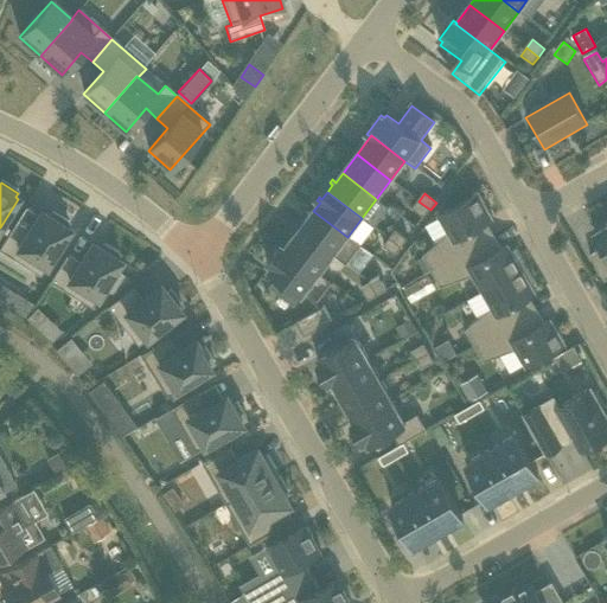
[(423,257),(432,273),(489,241),(481,228),(492,220),(478,196),(439,218),(449,235),(423,257)]
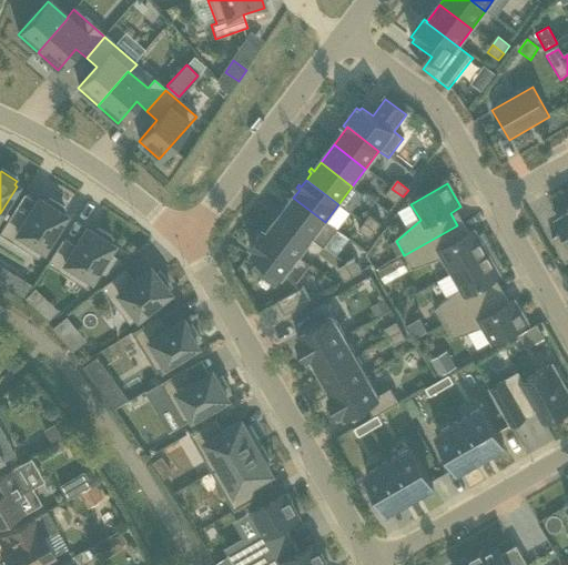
[(403,197),(392,189),(386,197),(397,204),(403,197)]
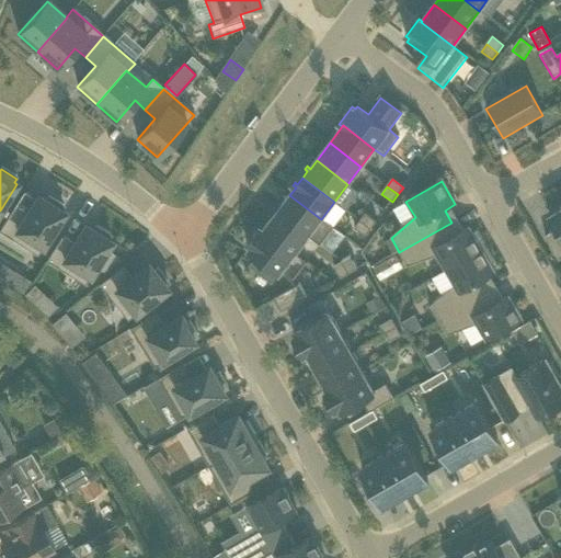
[(289,195),(276,213),(308,237),(320,246),(333,229),(321,219),(289,195)]
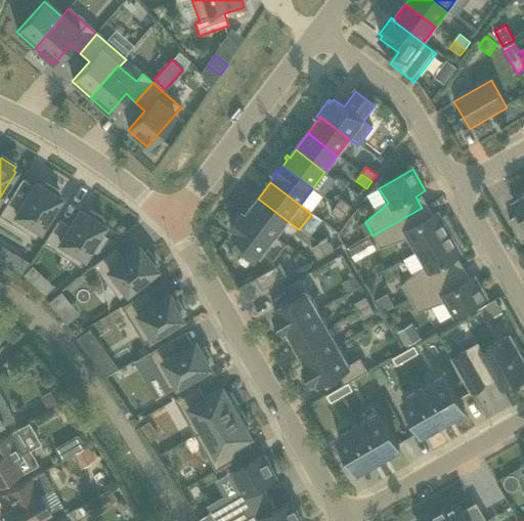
[(0,217),(35,240),(60,199),(57,198),(59,193),(45,185),(43,188),(35,183),(25,202),(13,194),(0,214),(0,217)]
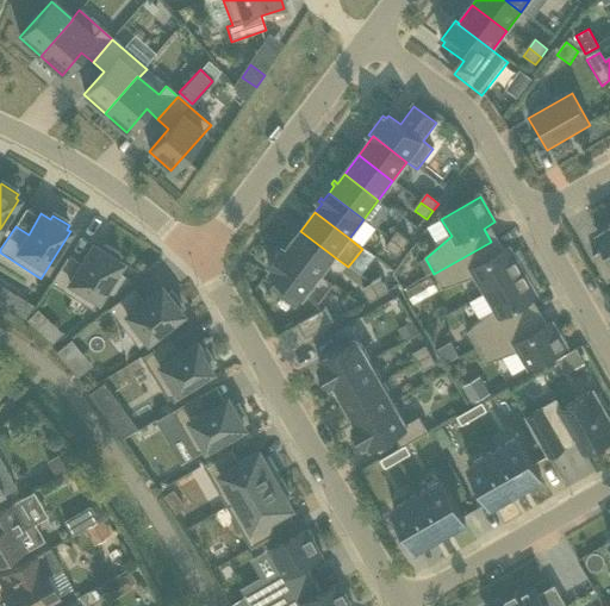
[(609,226),(597,235),(607,250),(592,257),(608,285),(609,282),(609,226)]
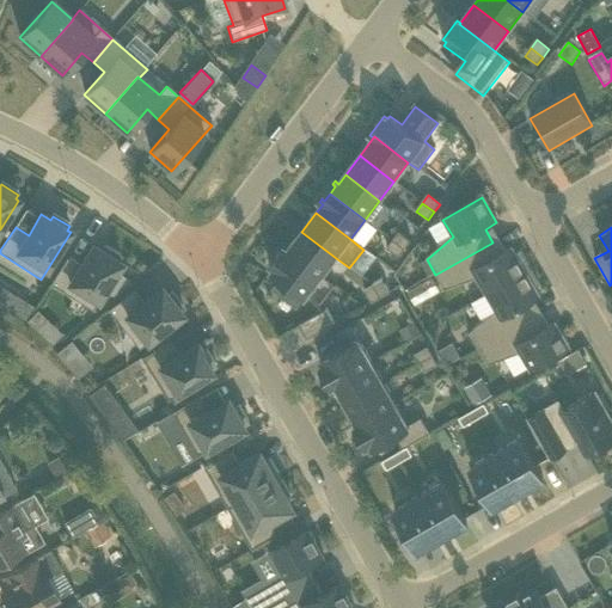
[(336,258),(301,232),(288,250),(287,251),(322,277),(336,258)]
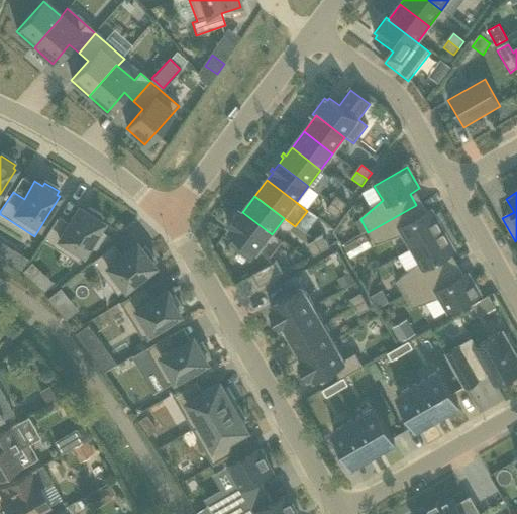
[(337,197),(332,204),(342,211),(347,205),(337,197)]
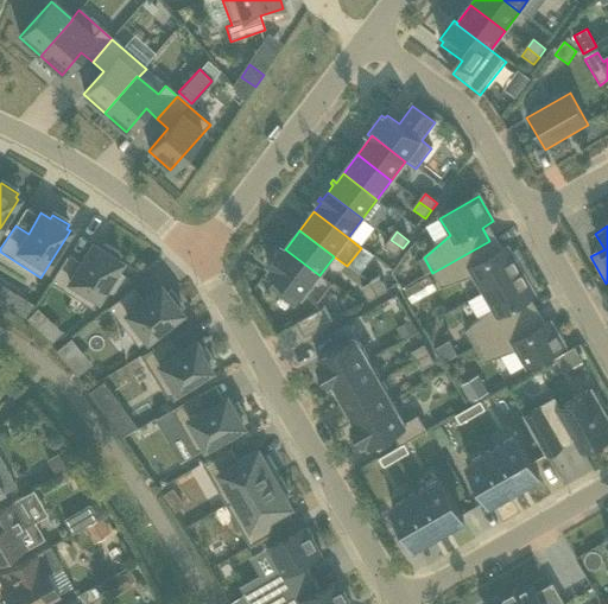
[(396,256),(403,248),(391,240),(384,248),(396,256)]
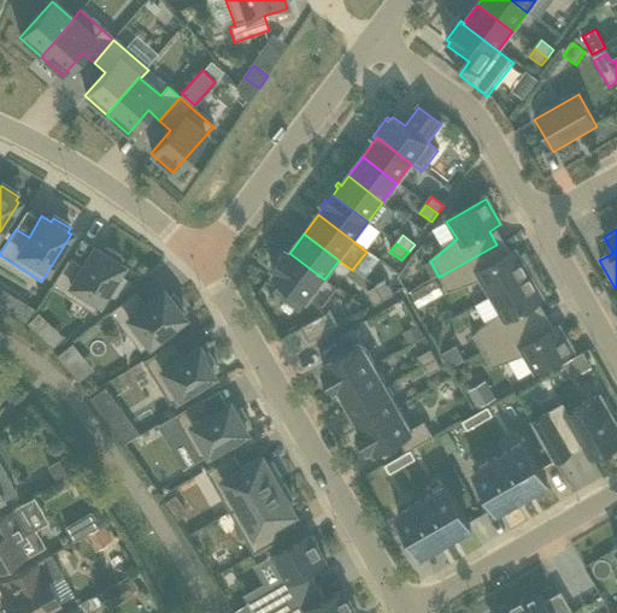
[(504,258),(497,245),(439,277),(448,294),(481,282),(491,298),(534,272),(524,255),(521,258),(516,251),(504,258)]
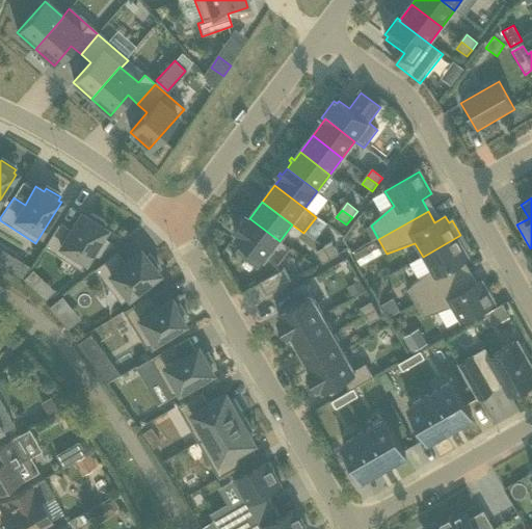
[(80,271),(106,230),(103,229),(105,225),(91,216),(88,219),(81,214),(70,233),(58,226),(44,248),(80,271)]
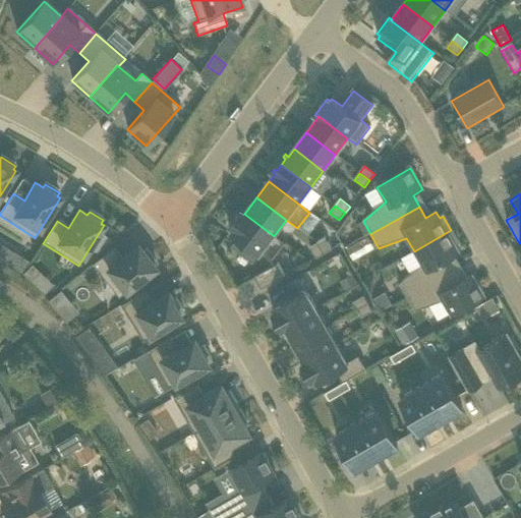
[(244,214),(245,213),(242,211),(230,227),(233,229),(231,232),(239,238),(231,247),(252,264),(259,254),(274,236),(244,214)]
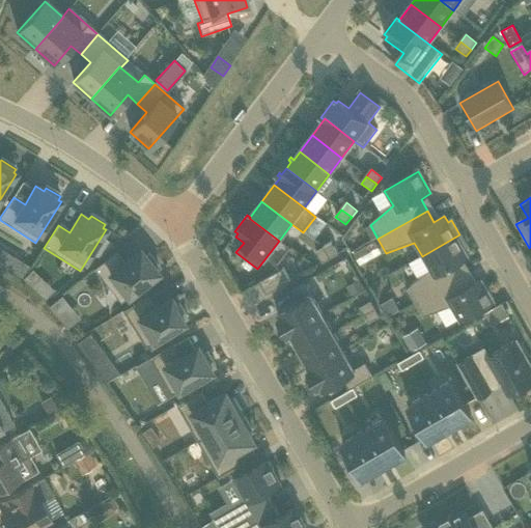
[(469,250),(459,234),(422,256),(430,271),(408,290),(415,304),(465,276),(458,265),(469,258),(465,252),(469,250)]
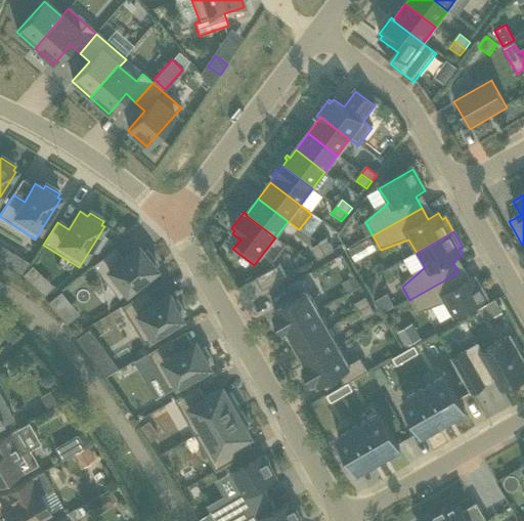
[(326,241),(319,245),(325,256),(334,252),(326,241)]
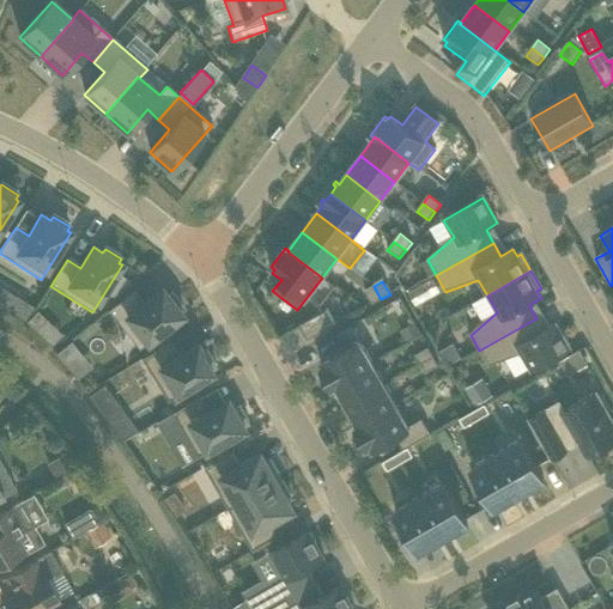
[(381,299),(374,286),(364,292),(372,305),(381,299)]
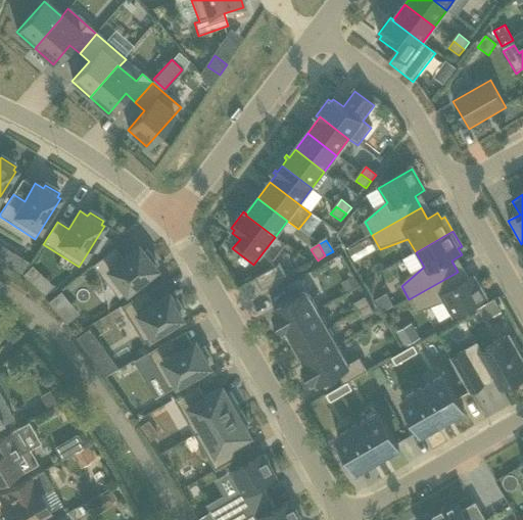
[(119,299),(155,270),(153,268),(157,265),(146,252),(143,254),(138,247),(122,261),(112,249),(92,267),(119,299)]
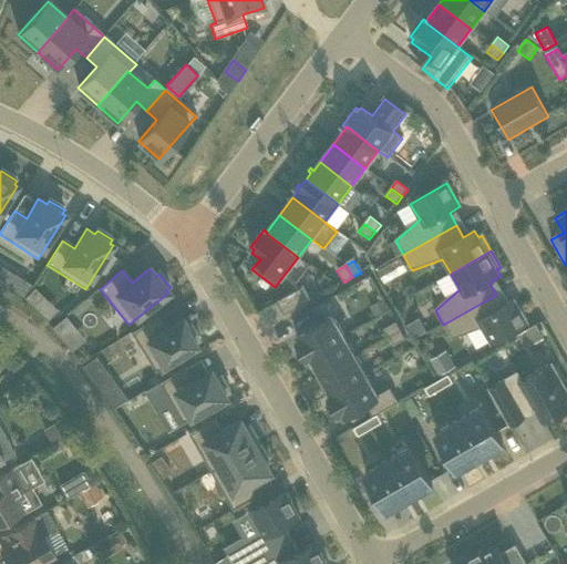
[(8,275),(1,288),(23,299),(30,286),(8,275)]
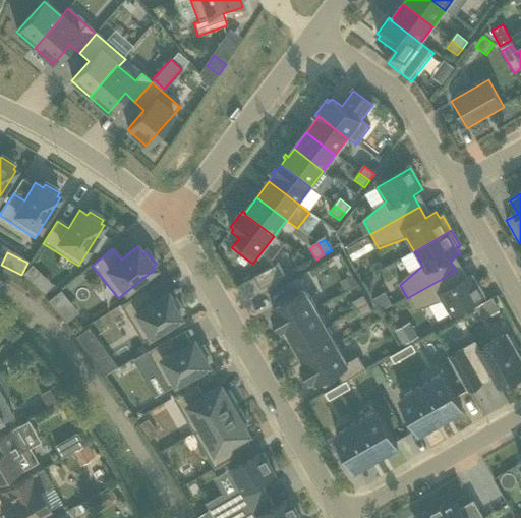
[(262,290),(285,277),(278,265),(254,278),(262,290)]
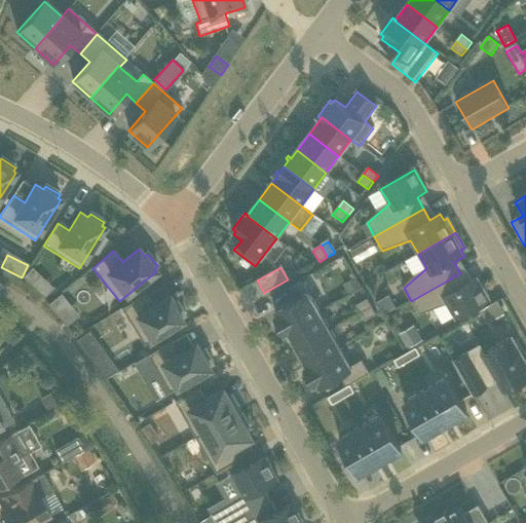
[(32,269),(23,278),(34,289),(42,279),(32,269)]
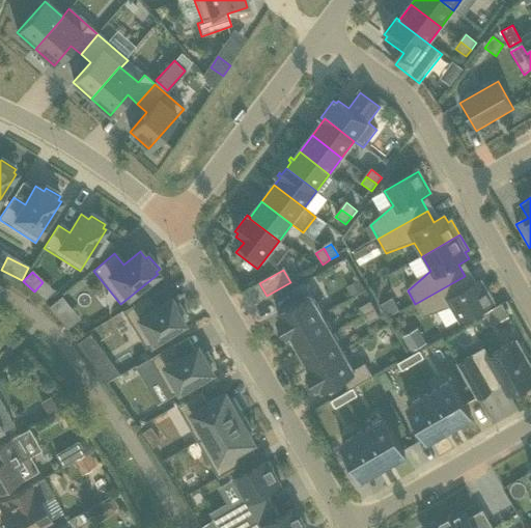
[(472,287),(465,276),(415,304),(423,318),(451,308),(460,323),(495,304),(481,281),(472,287)]
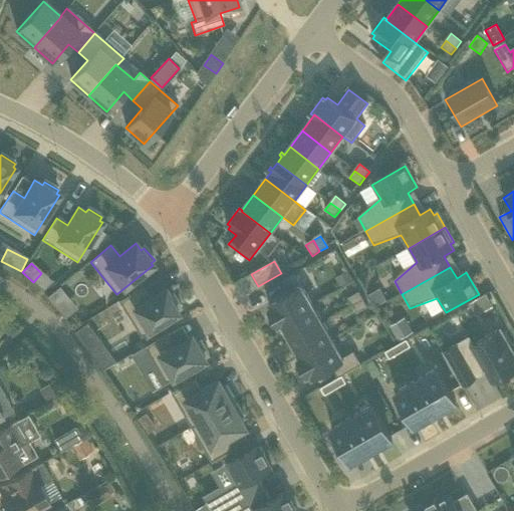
[(281,323),(312,305),(295,275),(283,281),(290,293),(270,304),(272,307),(269,309),(279,326),(282,324),(281,323)]
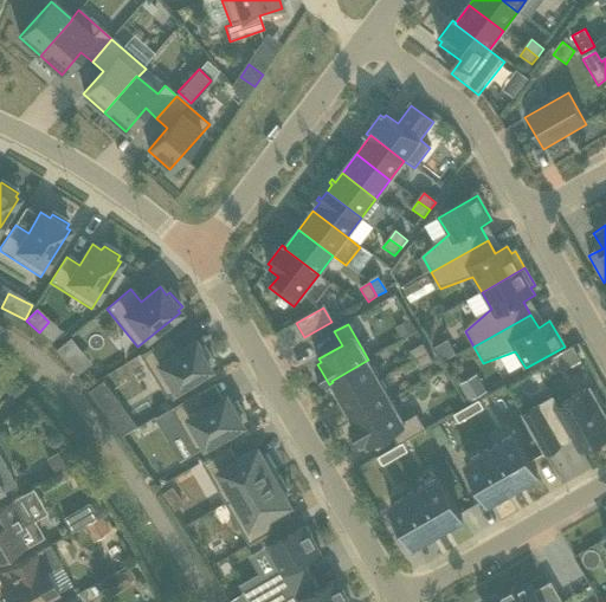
[(63,361),(77,349),(70,340),(55,351),(63,361)]
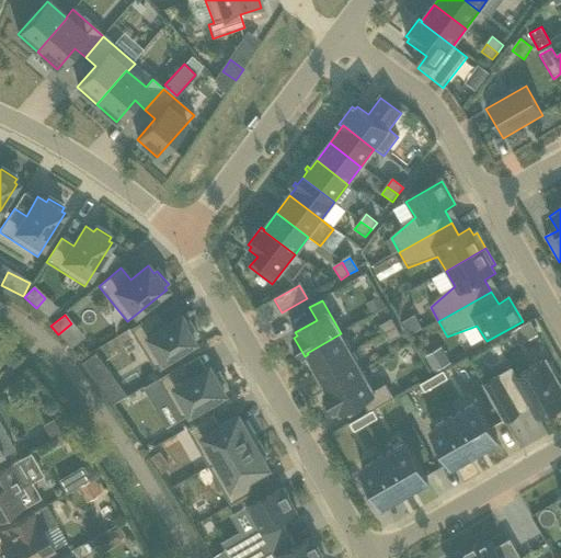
[(153,369),(197,343),(195,340),(198,338),(190,322),(185,326),(181,317),(162,328),(155,315),(129,330),(153,369)]
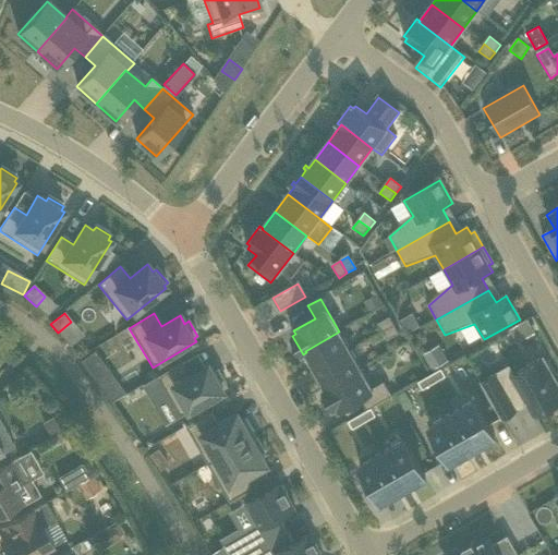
[(378,325),(383,333),(395,326),(390,317),(378,325)]
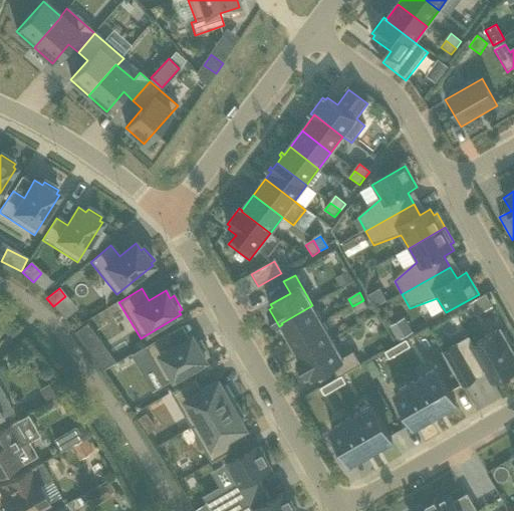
[(474,314),(494,308),(490,295),(471,301),(474,314)]
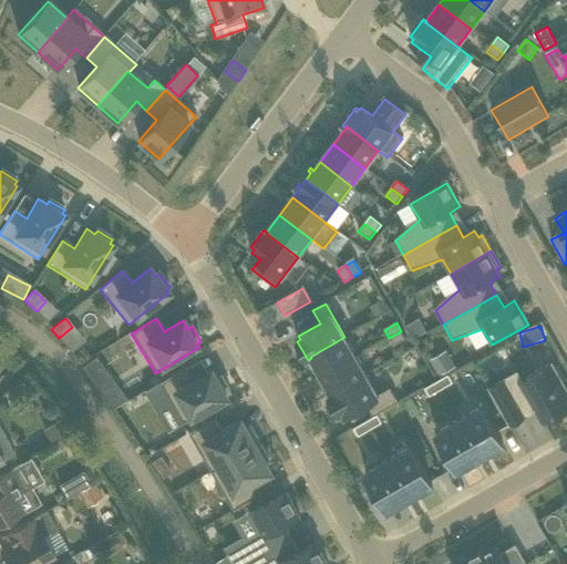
[(405,339),(401,331),(389,338),(393,346),(405,339)]
